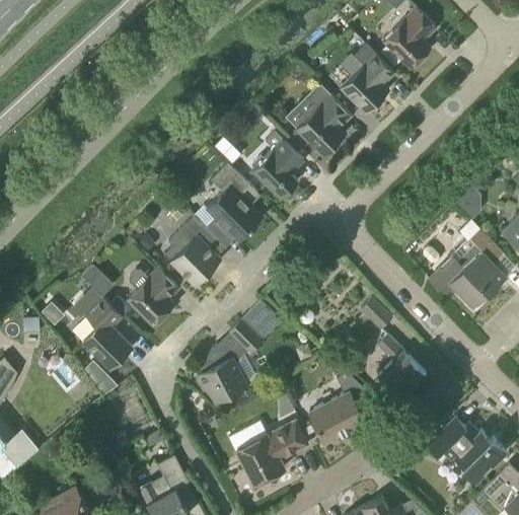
[(436,28),(417,8),(383,42),(411,69),(431,49),(421,40),(424,37),(426,39),(436,28)]
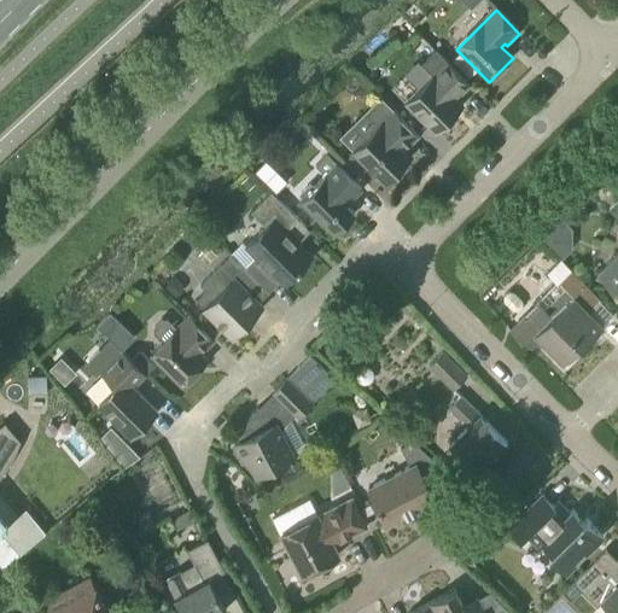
[(404,104),(436,135),(464,107),(456,101),(470,87),(436,53),(421,68),(431,79),(404,104)]
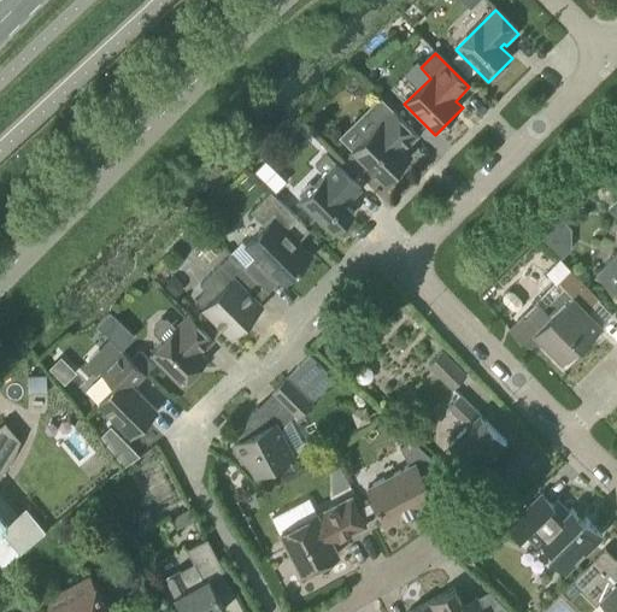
[(405,152),(418,139),(392,112),(351,153),(383,186),(411,158),(405,152)]
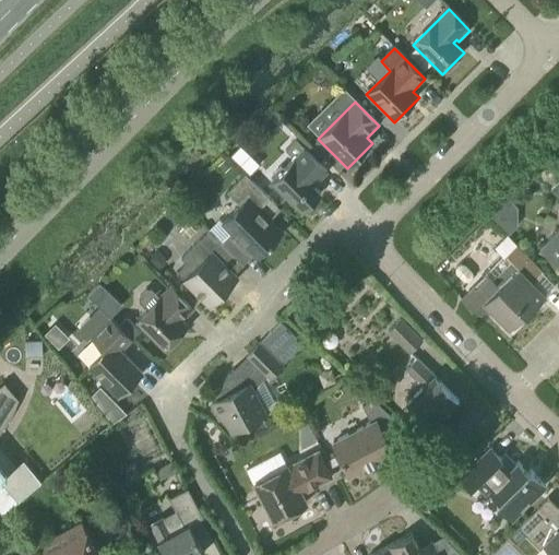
[(284,172),(280,172),(272,179),(273,182),(271,185),(301,215),(320,196),(310,186),(314,181),(317,184),(326,174),(296,143),(285,153),(294,162),(284,172)]
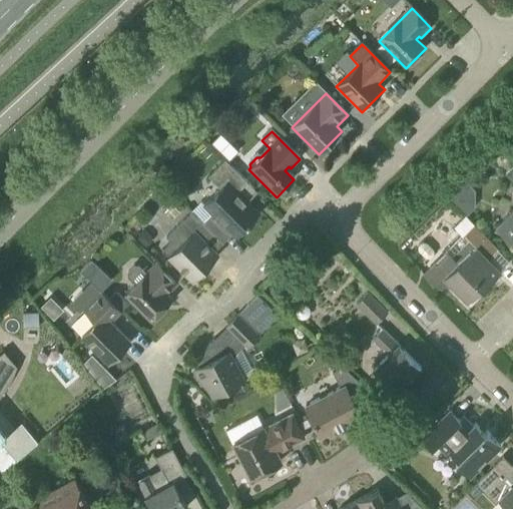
[(499,150),(486,163),(495,171),(503,171),(512,163),(499,150)]
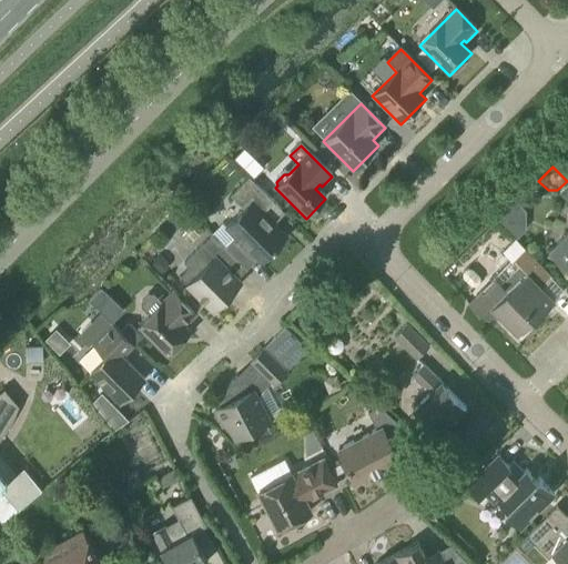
[(244,212),(226,230),(223,227),(212,238),(225,250),(235,239),(261,264),(265,260),(263,258),(272,250),(273,251),(286,239),(271,223),(282,212),(249,180),(231,199),(244,212)]
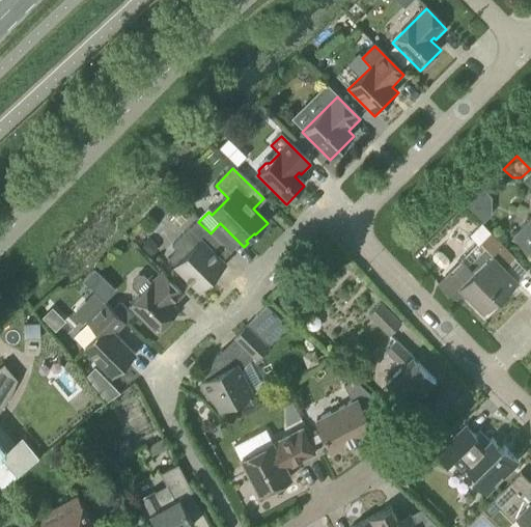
[(465,209),(478,221),(485,214),(485,201),(478,195),(465,209)]
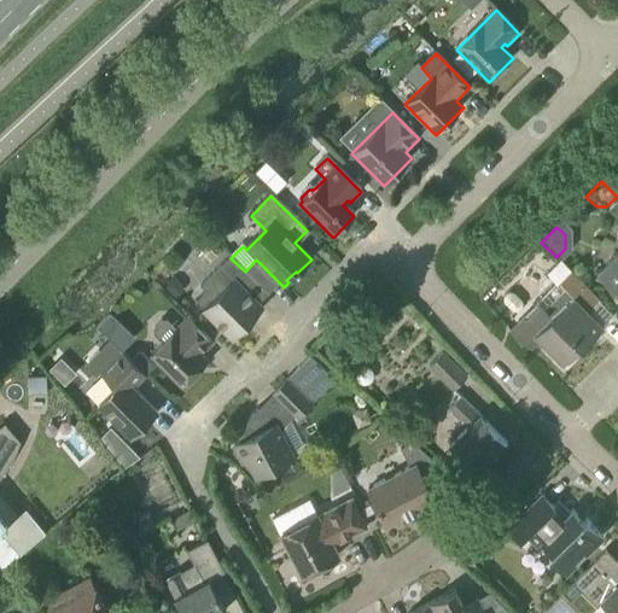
[(617,240),(617,241),(617,240),(617,255),(598,275),(617,296),(617,240)]
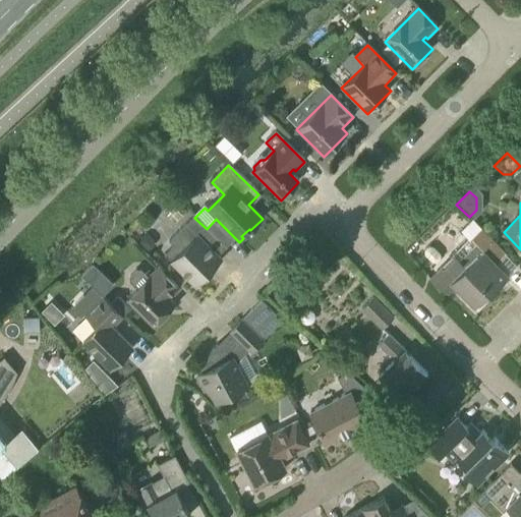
[(194,286),(221,261),(207,246),(215,237),(207,229),(194,218),(169,243),(180,254),(172,264),(194,286)]
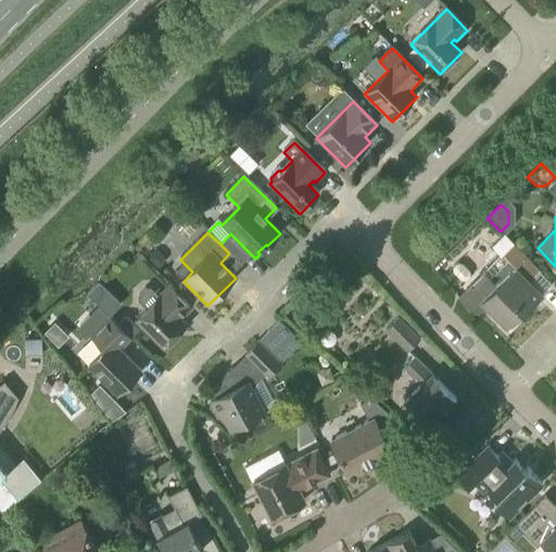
[(484,275),(458,301),(468,310),(470,309),(475,312),(481,314),(487,311),(506,330),(509,328),(512,330),(521,321),(519,318),(522,315),(523,316),(542,298),(530,285),(541,274),(514,246),(502,259),(506,263),(490,280),(484,275)]
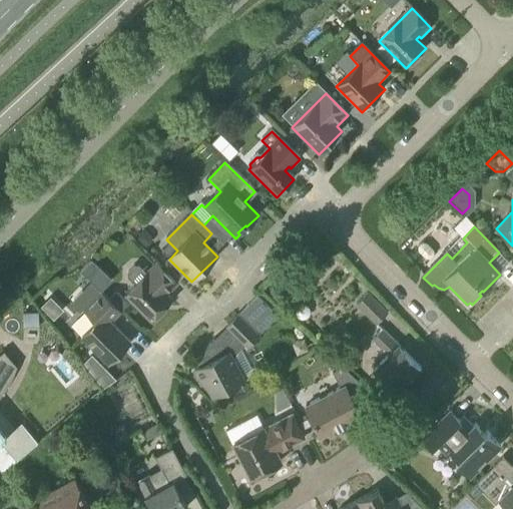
[(127,279),(135,287),(125,297),(151,323),(172,302),(166,297),(177,285),(157,265),(145,276),(138,269),(133,269),(127,275),(127,279)]
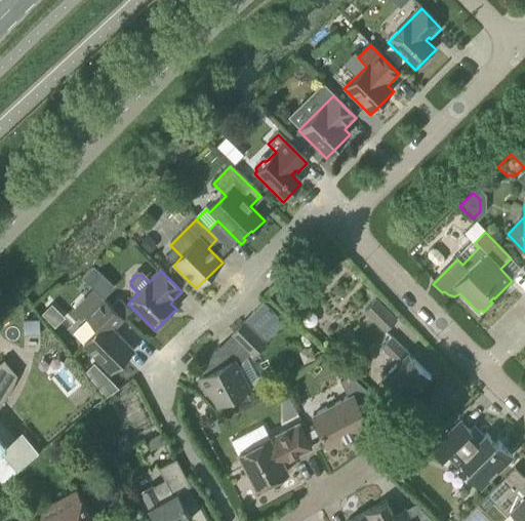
[(124,321),(111,308),(94,291),(76,310),(97,331),(83,347),(111,374),(133,352),(114,331),(124,321)]
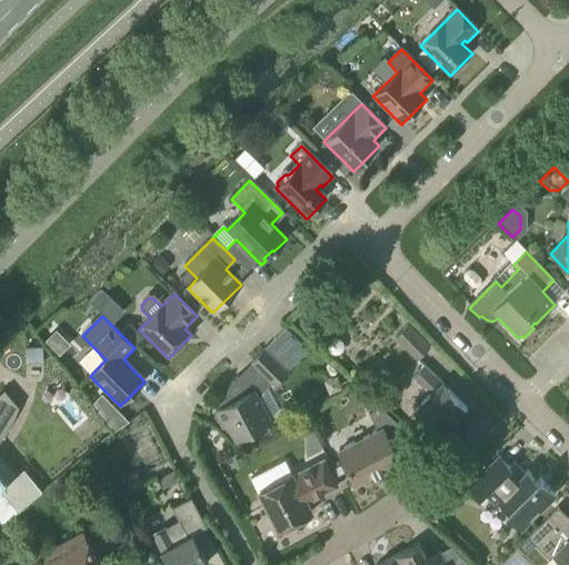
[(120,334),(135,348),(142,339),(129,326),(120,334)]
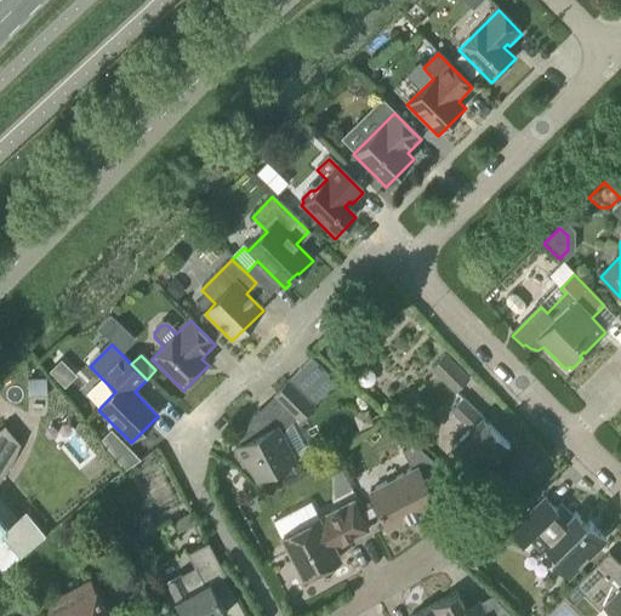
[(431,371),(456,395),(469,382),(444,357),(431,371)]
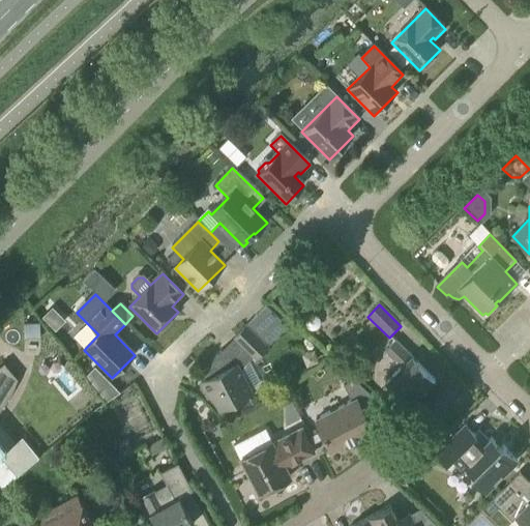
[(246,327),(246,326),(235,338),(239,342),(225,355),(222,352),(201,372),(206,381),(200,384),(208,400),(212,398),(219,411),(230,406),(236,417),(253,408),(246,397),(252,393),(240,372),(255,357),(257,359),(288,328),(267,307),(246,327)]
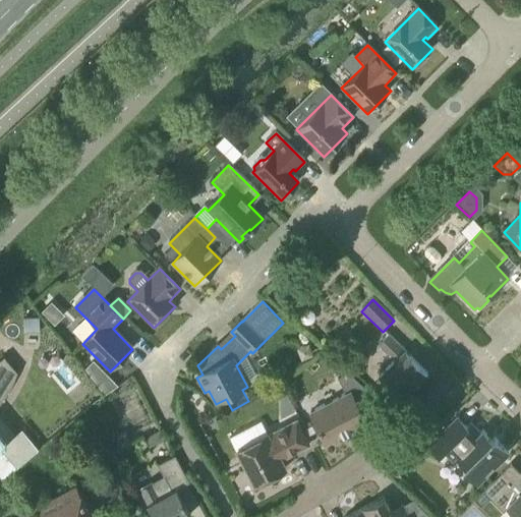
[(299,319),(299,320),(299,321),(299,322),(300,322),(300,323),(300,324),(301,324),(301,325),(302,326),(303,326),(304,327),(305,327),(306,327),(307,327),(308,327),(309,327),(310,327),(310,326),(311,326),(311,325),(312,325),(312,324),(313,324),(313,323),(314,322),(314,321),(314,320),(314,319),(314,318),(313,317),(313,316),(312,314),(311,313),(310,312),(309,312),(308,312),(308,311),(307,311),(306,311),(305,311),(305,312),(304,312),(303,312),(302,313),(301,313),(301,314),(300,316),(300,317),(299,317),(299,318),(299,319)]
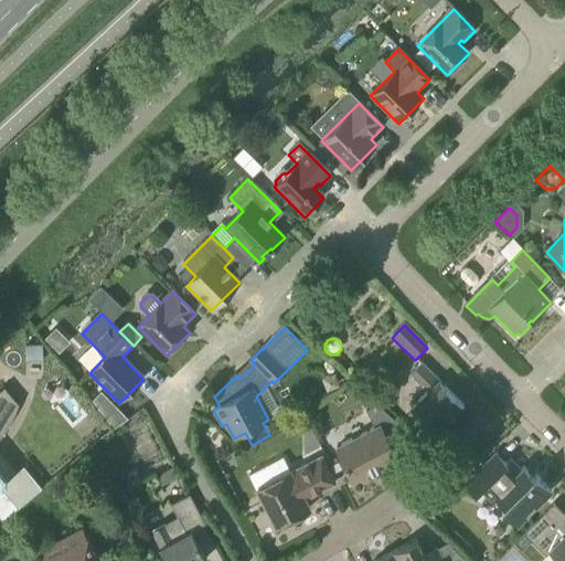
[(42,346),(25,347),(25,363),(42,362),(42,346)]
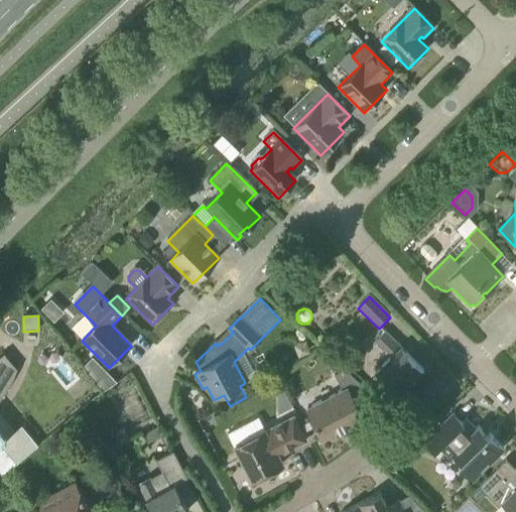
[(375,375),(398,398),(423,373),(384,334),(374,344),(385,354),(387,353),(392,358),(375,375)]
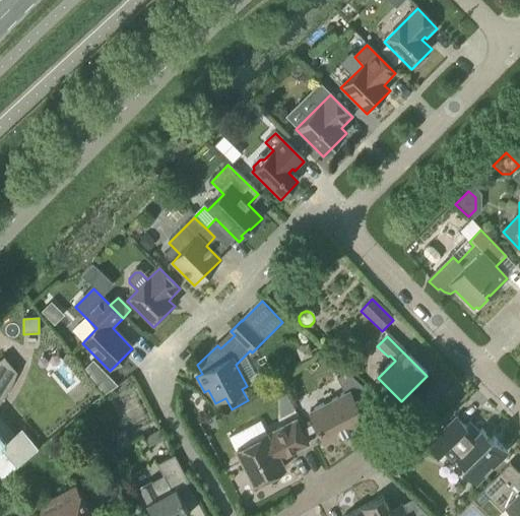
[(0,449),(0,450),(6,445),(5,443),(0,436),(0,403),(9,391),(17,374),(4,359),(0,361),(0,449)]
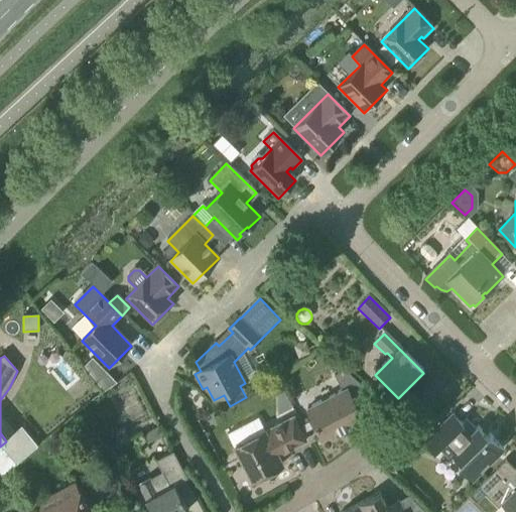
[(352,400),(368,392),(345,372),(335,377),(343,392),(307,410),(324,440),(363,420),(352,400)]
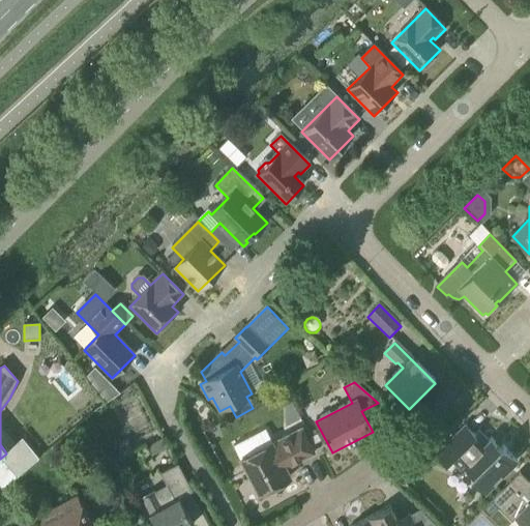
[(503,447),(500,449),(491,440),(488,443),(478,433),(475,437),(465,427),(435,457),(446,467),(451,462),(461,471),(465,468),(473,476),(470,479),(484,494),(518,462),(503,447)]
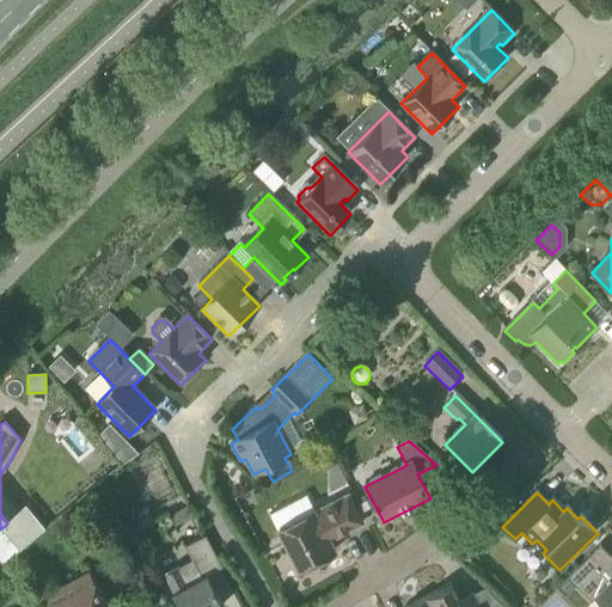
[(277,532),(299,572),(336,553),(330,543),(363,525),(348,496),(316,514),(314,513),(277,532)]
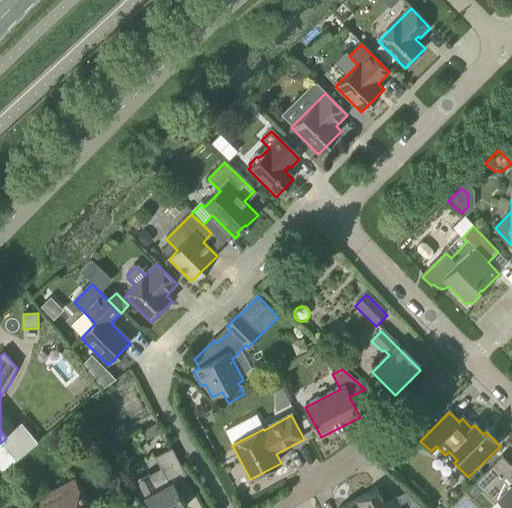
[(6,438),(0,443),(16,461),(38,443),(21,423),(5,436),(6,438)]
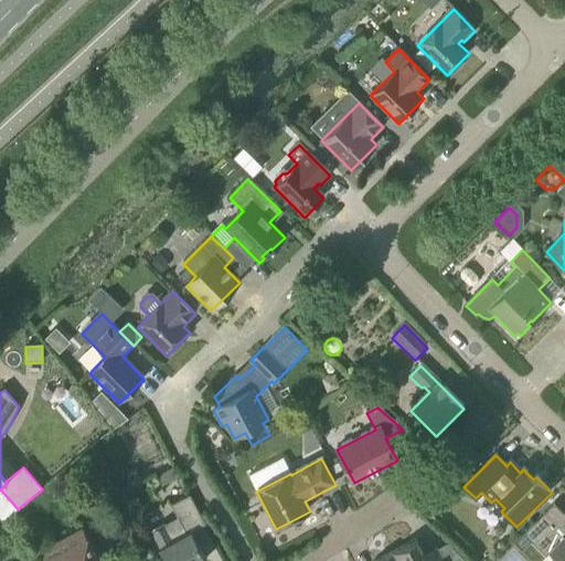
[(136,469),(123,476),(129,489),(142,483),(136,469)]
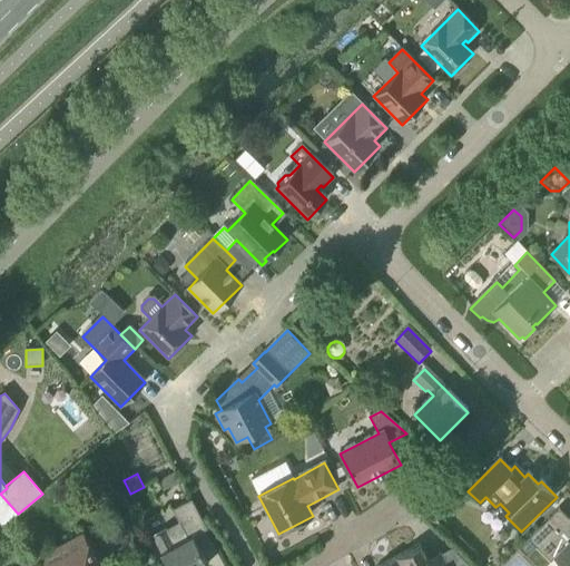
[(176,475),(159,484),(163,490),(179,481),(176,475)]
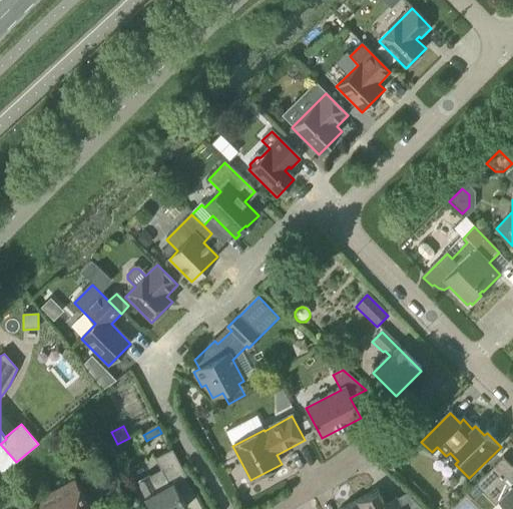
[(154,460),(163,476),(152,482),(149,477),(137,484),(150,508),(186,508),(173,484),(186,478),(171,451),(154,460)]
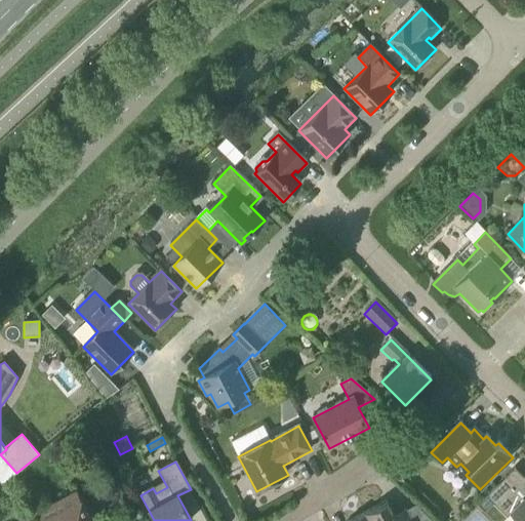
[(507,497),(496,508),(507,518),(511,515),(517,520),(524,520),(524,480),(524,479),(507,497)]
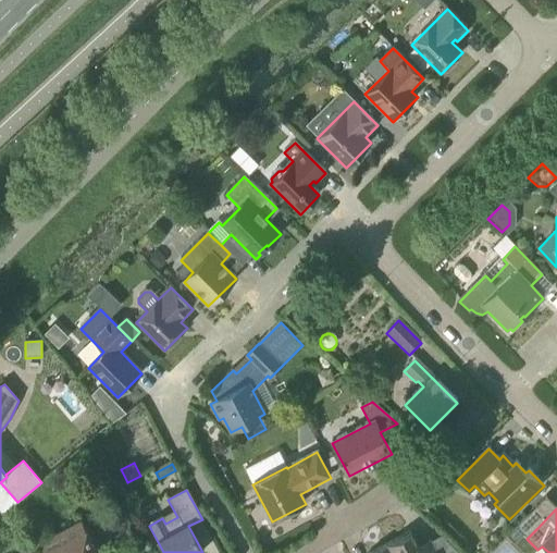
[(516,528),(527,539),(537,528),(527,517),(516,528)]
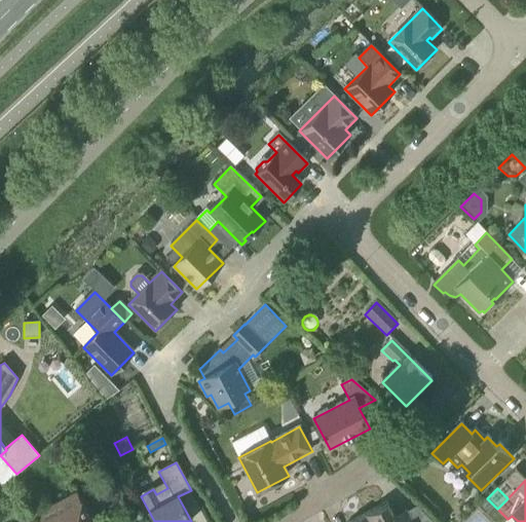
[(91,521),(77,494),(22,521),(91,521)]
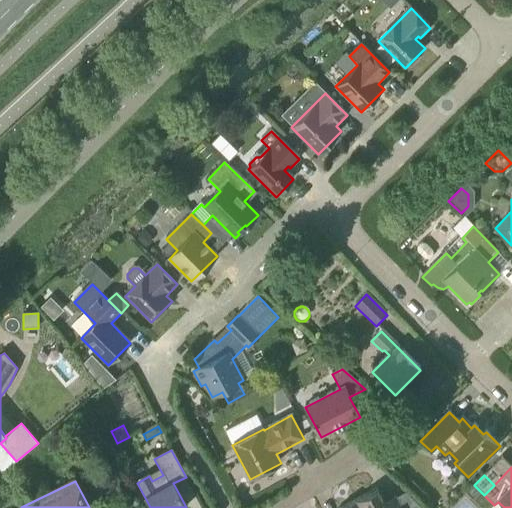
[(400,507),(395,498),(384,504),(377,491),(356,502),(359,507),(400,507)]
